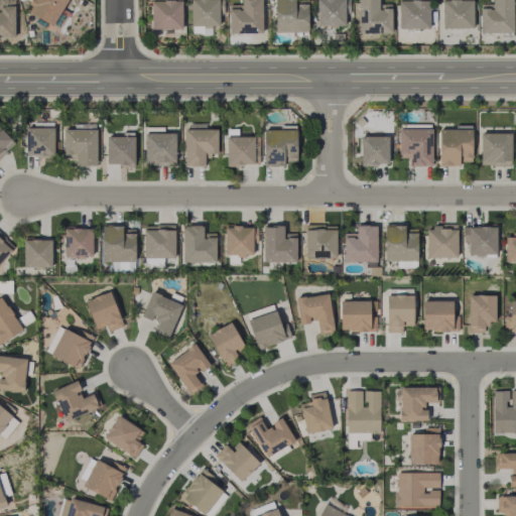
[(0,0),(0,36),(14,36),(14,0),(0,0)]
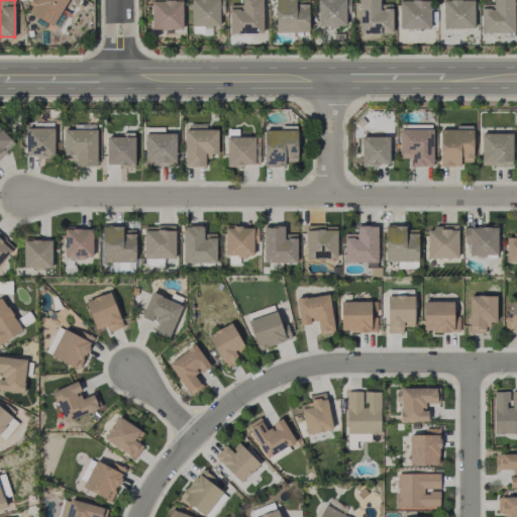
[(67,0),(31,0),(33,1),(27,11),(53,25),(67,0)]
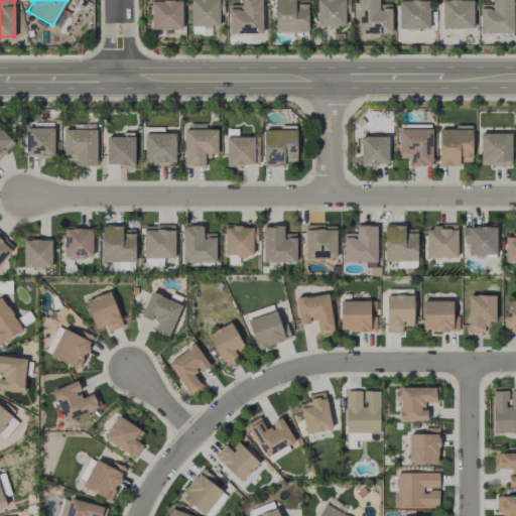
[(182,28),(181,0),(150,0),(151,29),(182,28)]
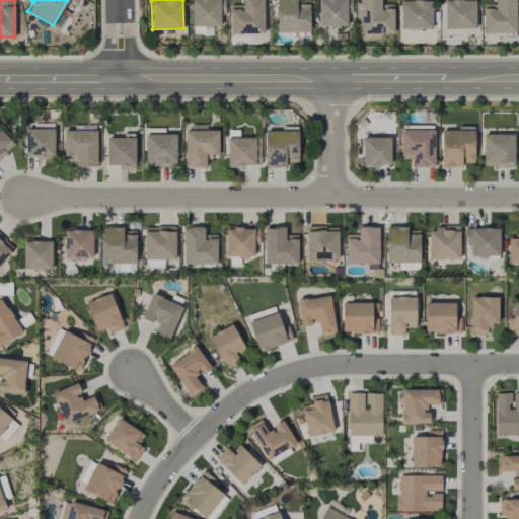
[(191,0),(193,34),(212,33),(212,26),(220,25),(220,13),(225,13),(224,0),(191,0)]
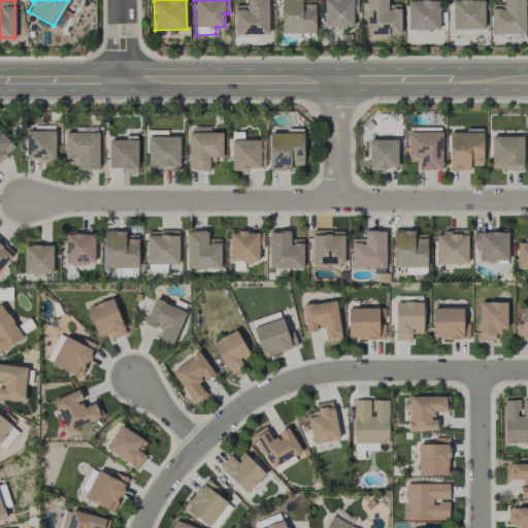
[(234,34),(268,33),(267,0),(245,0),(246,4),(234,4),(234,34)]
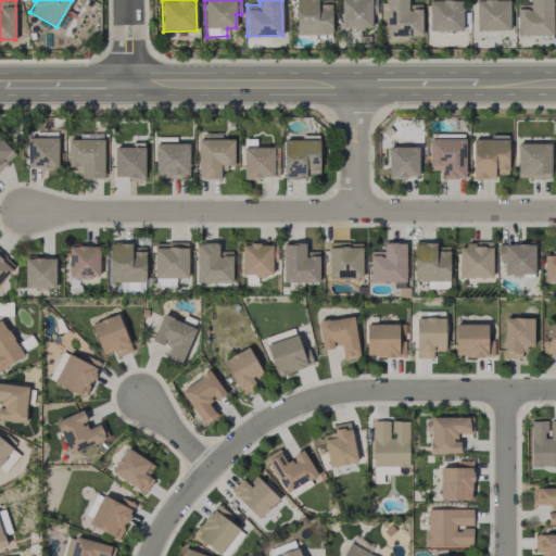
[(295,0),(295,34),(331,35),(332,2),(317,2),(317,0),(295,0)]
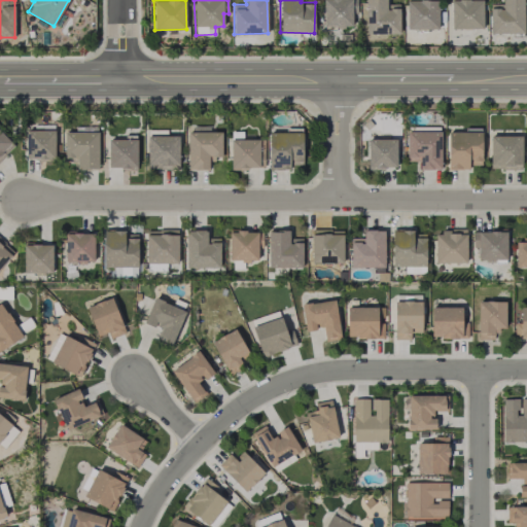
[(356,0),(323,0),(323,27),(352,27),(353,14),(356,14),(356,0)]
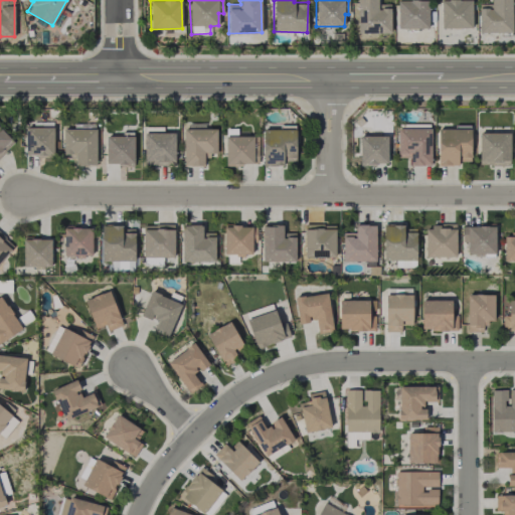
[(357,0),(358,33),(391,32),(390,4),(378,4),(378,0),(357,0)]
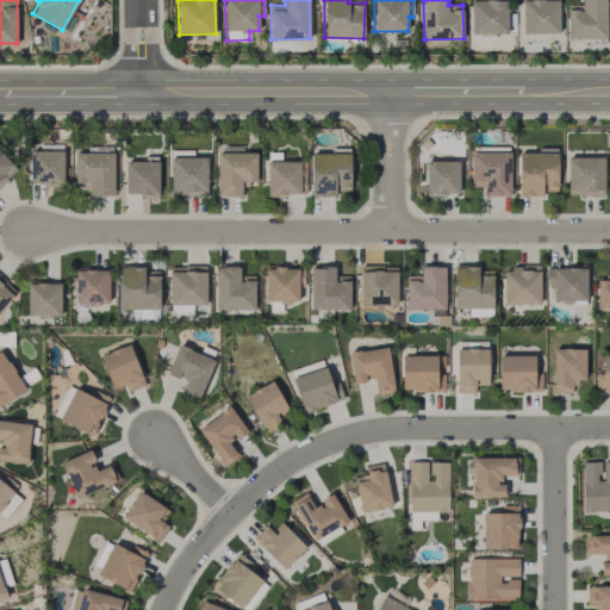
[(508,33),(506,0),(470,0),(471,33),(508,33)]
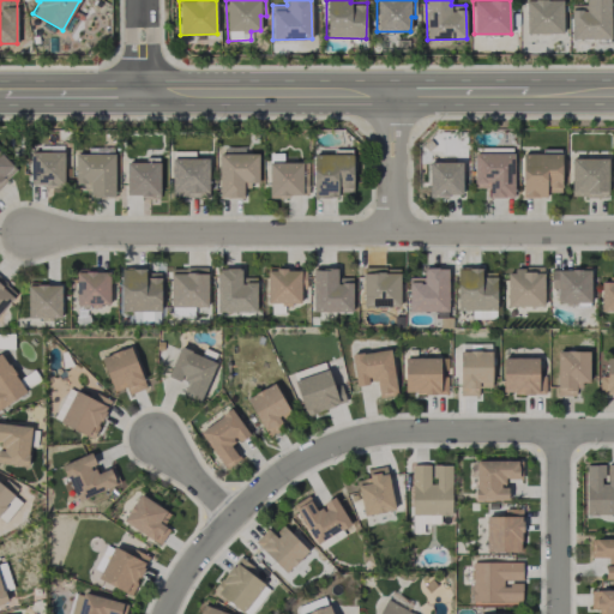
[(563,34),(563,0),(525,0),(527,34),(563,34)]
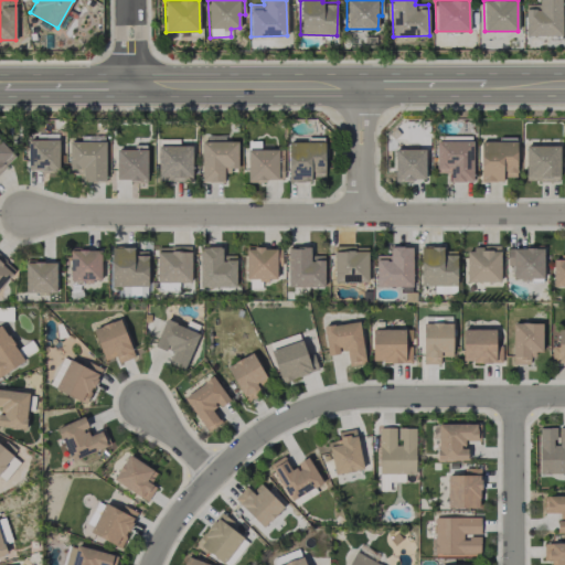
[(525,4),(525,35),(562,35),(561,0),(539,0),(539,4),(525,4)]
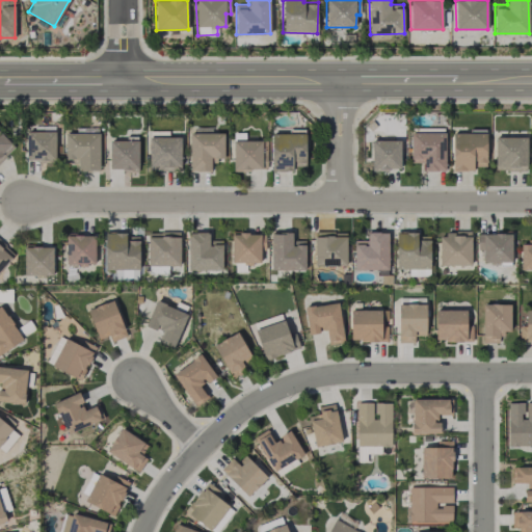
[(56,132),(27,131),(26,161),(55,162),(56,132)]
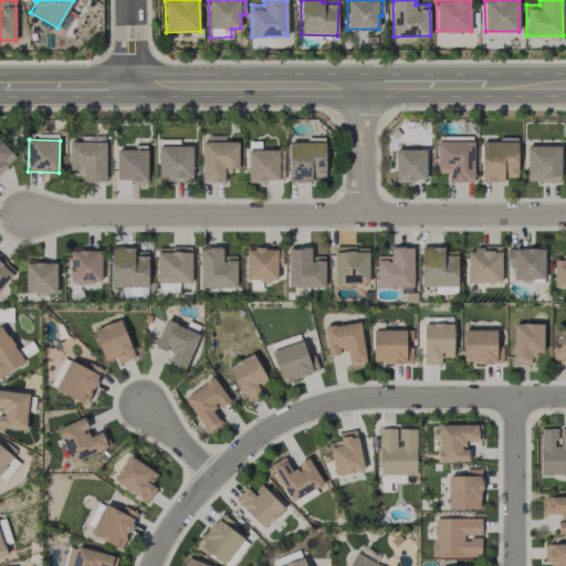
[(0,171),(16,157),(0,140),(0,171)]
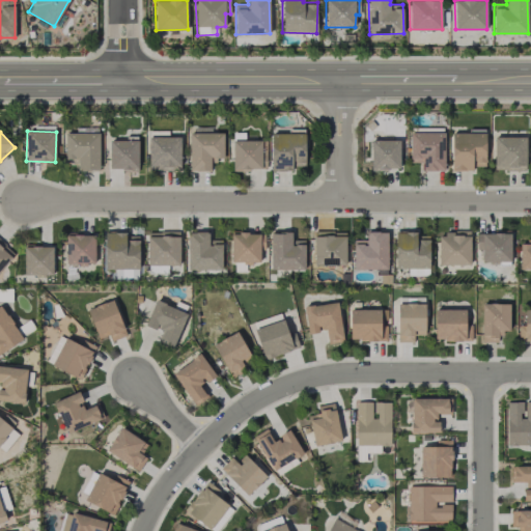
[(65,159),(78,159),(78,170),(100,170),(99,132),(64,133),(65,159)]
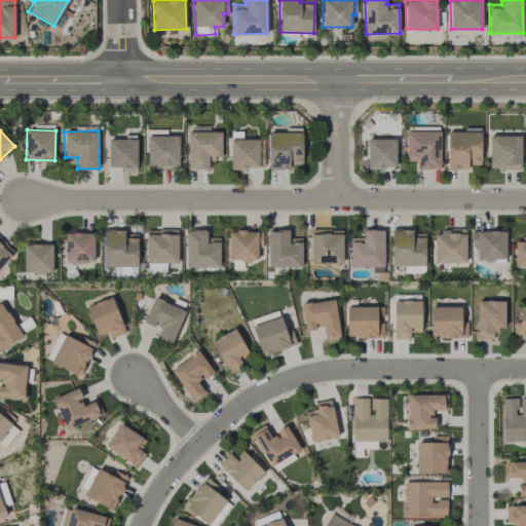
[(418,160),(419,170),(441,168),(440,130),(406,132),(406,161),(418,160)]
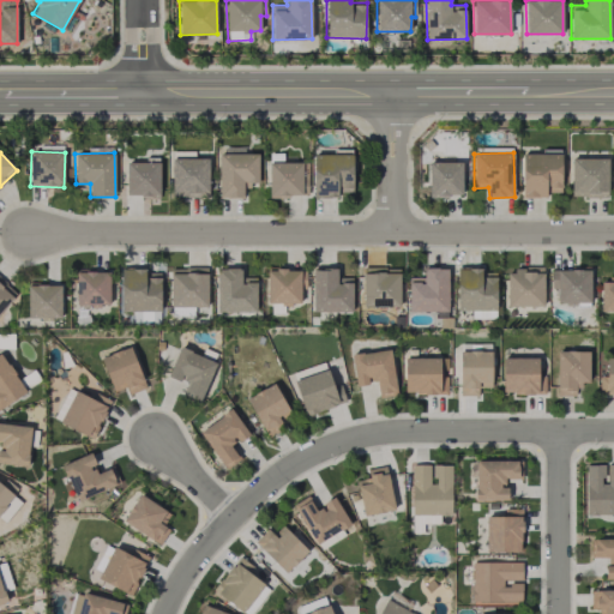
[(522,154),(523,198),(547,198),(547,193),(561,192),(561,152),(522,154)]
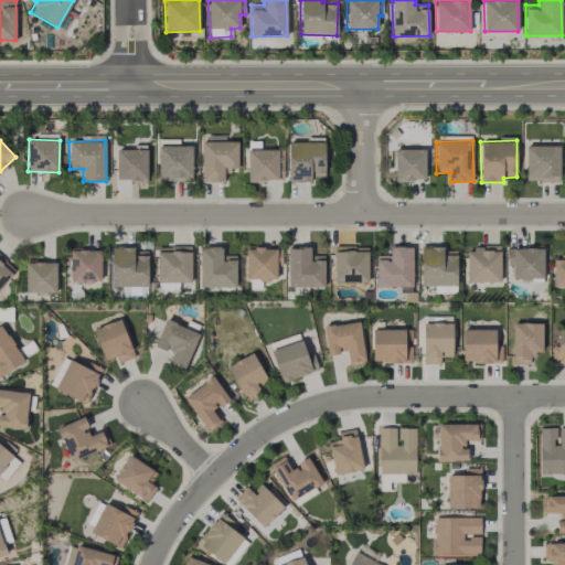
[(201,182),(224,182),(224,170),(237,170),(237,141),(202,141),(201,182)]
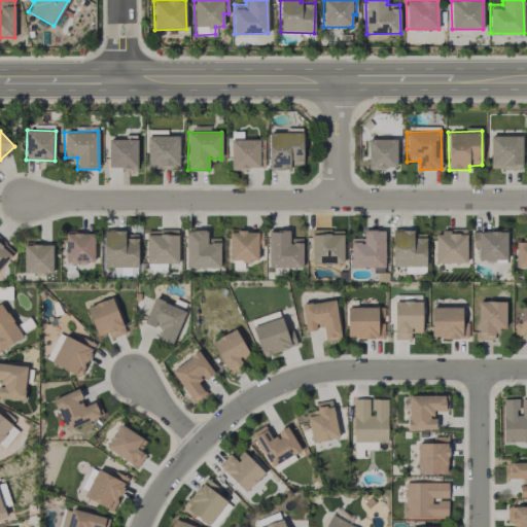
[(269,170),(291,169),(290,166),(303,165),(303,132),(269,133),(269,170)]
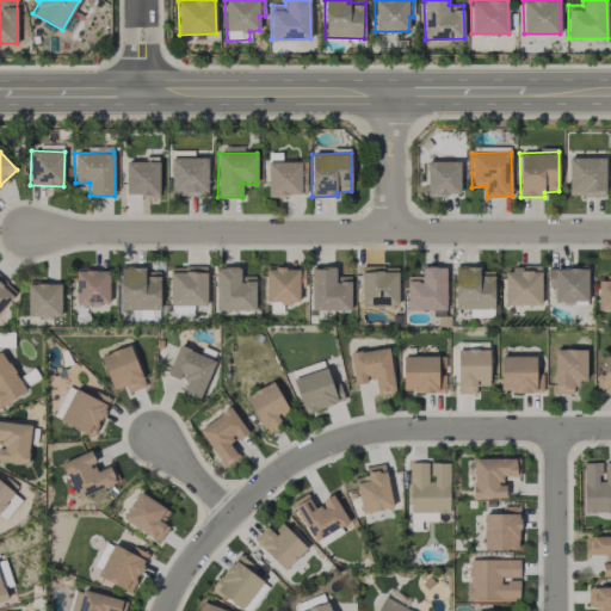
[(171,196),(208,196),(208,156),(171,158),(171,196)]
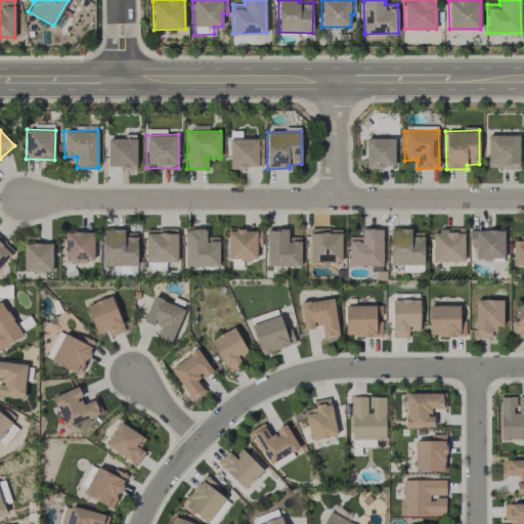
[(519,168),(519,135),(487,135),(488,169),(519,168)]
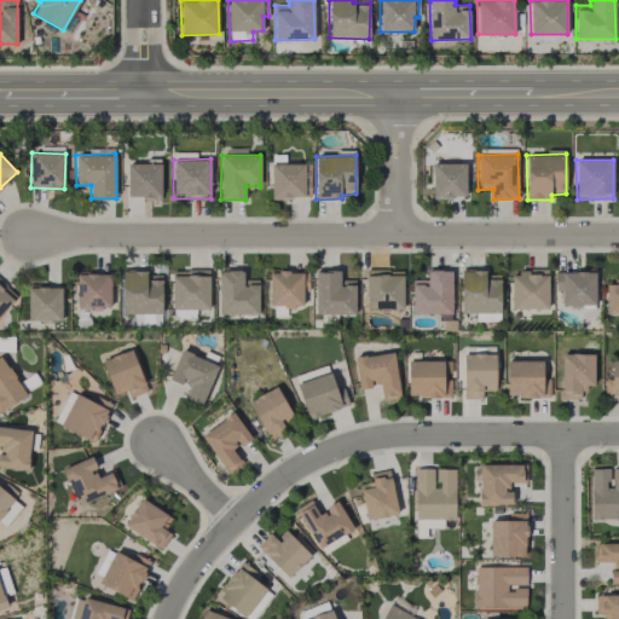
[(161,163),(127,165),(127,198),(161,198),(161,163)]
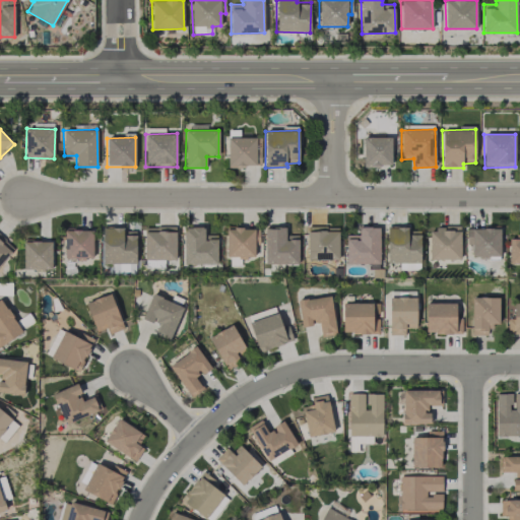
[(364,166),(391,166),(391,137),(363,137),(364,166)]
